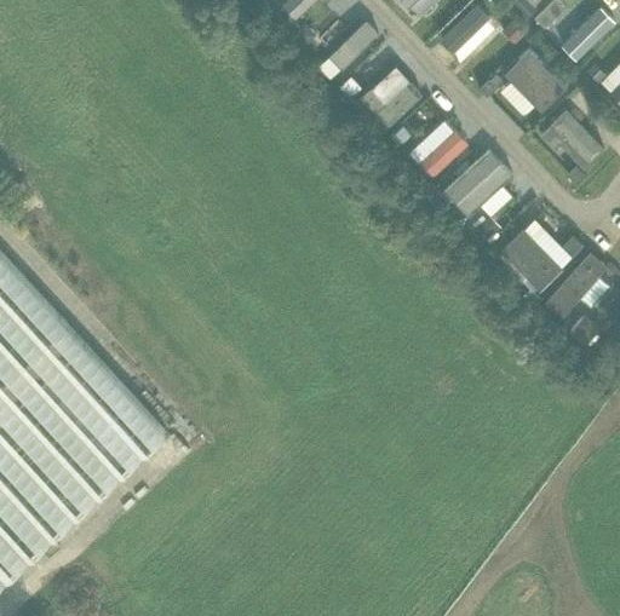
[(287,0),(281,6),(294,22),(317,0),(287,0)]
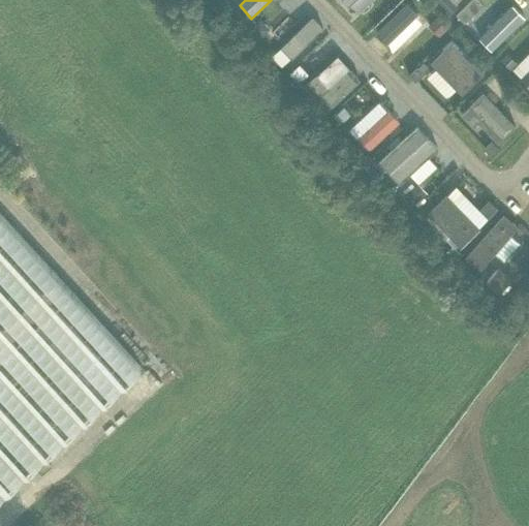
[(477,0),(472,0),(458,14),(467,24),(485,7),(477,0)]
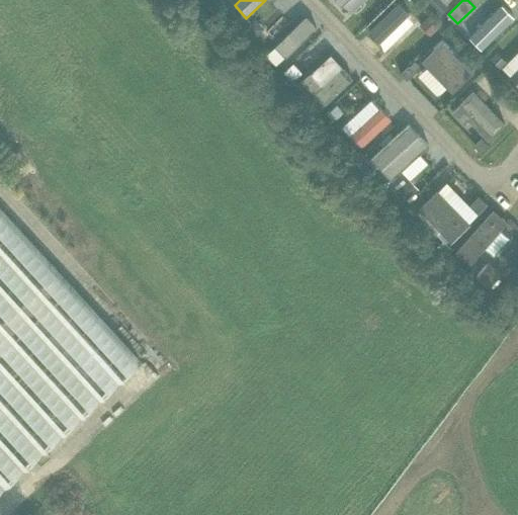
[(485,51),(516,17),(503,5),(471,37),(485,51)]
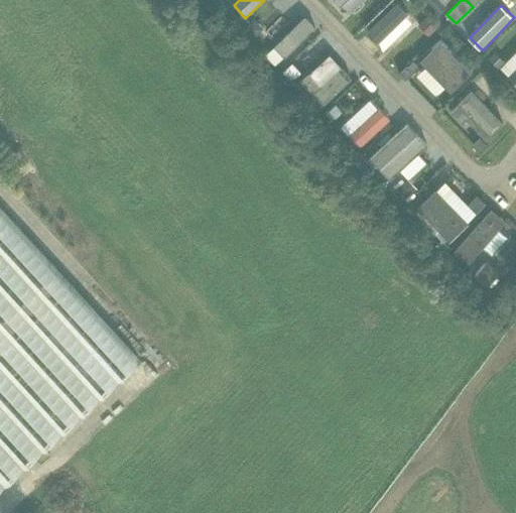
[(305,14),(269,53),(280,65),(317,26),(305,14)]
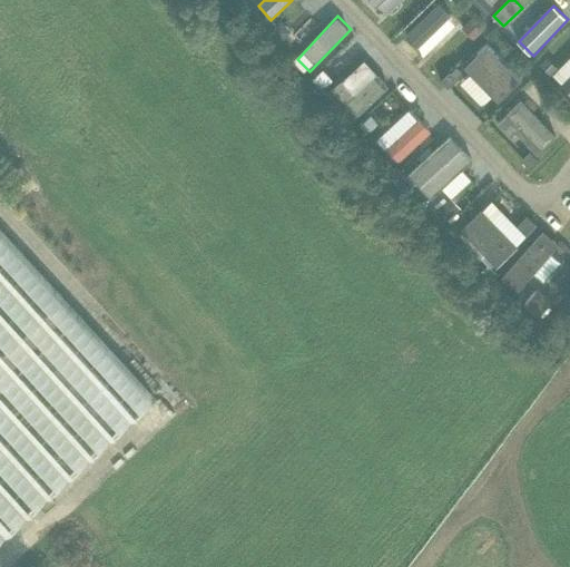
[(265,17),(259,22),(268,30),(274,26),(265,17)]
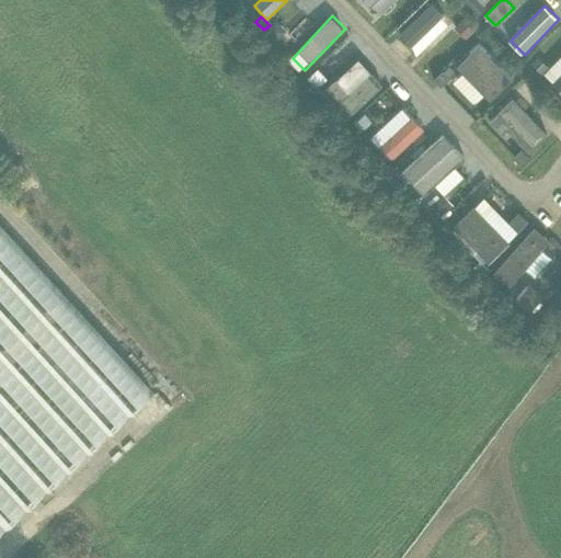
[(538,59),(533,66),(541,75),(548,68),(538,59)]
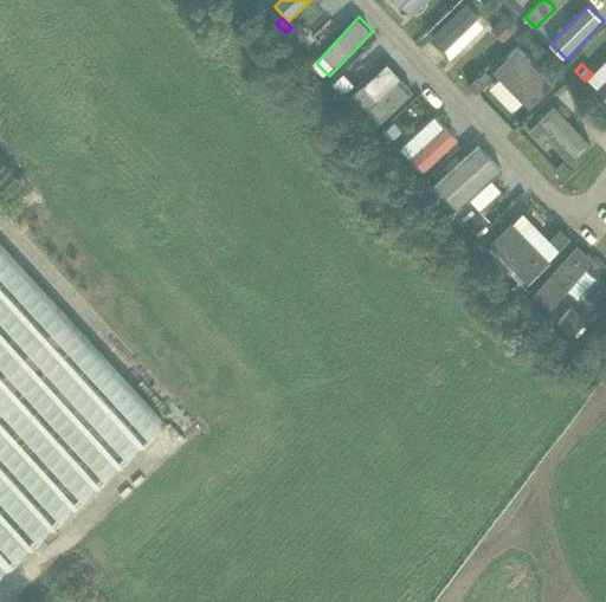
[(342,76),(331,86),(342,97),(353,86),(342,76)]
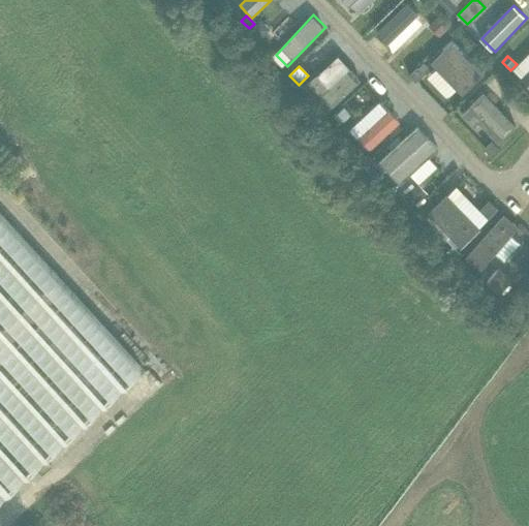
[(459,118),(474,132),(480,126),(502,147),(522,126),(484,92),(459,118)]
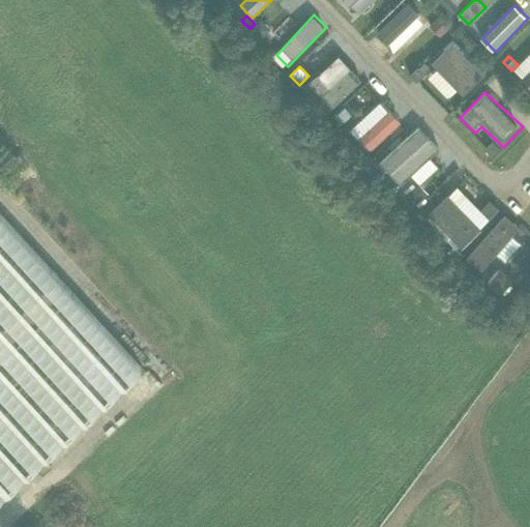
[(382,100),(350,130),(371,153),(403,122),(382,100)]
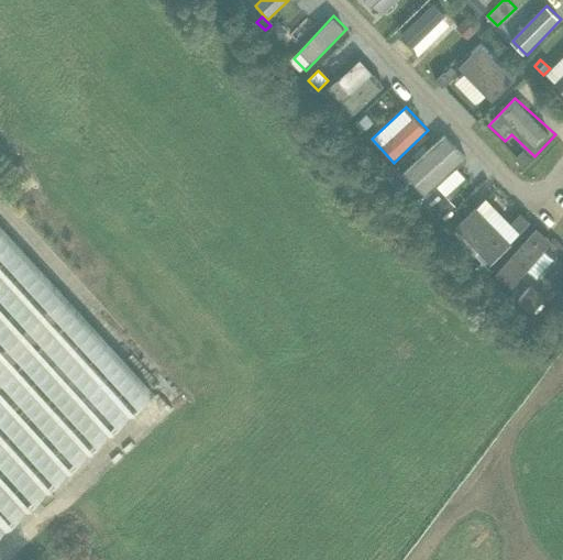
[(365,117),(355,125),(361,132),(371,123),(365,117)]
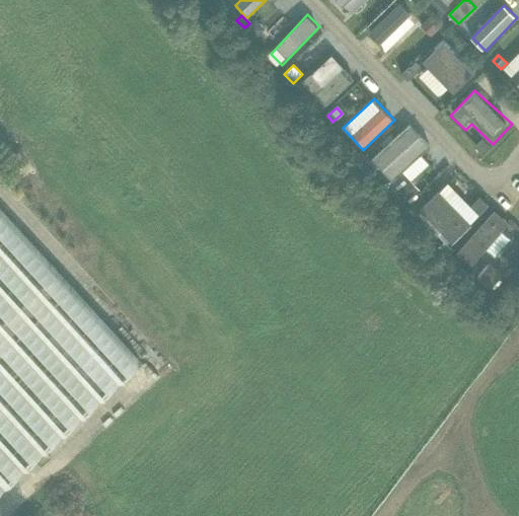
[(412,123),(370,161),(388,181),(430,143),(412,123)]
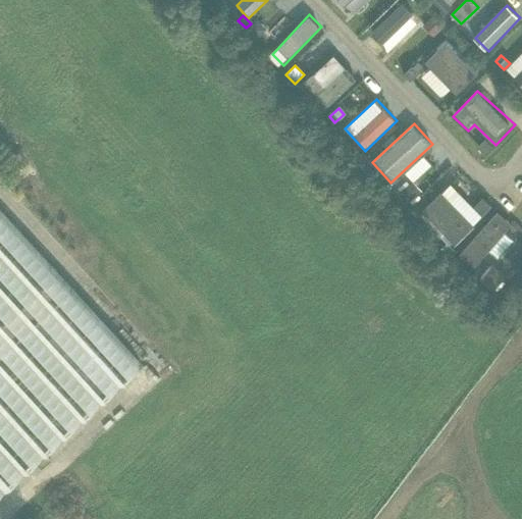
[(485,142),(478,148),(485,156),(492,150),(485,142)]
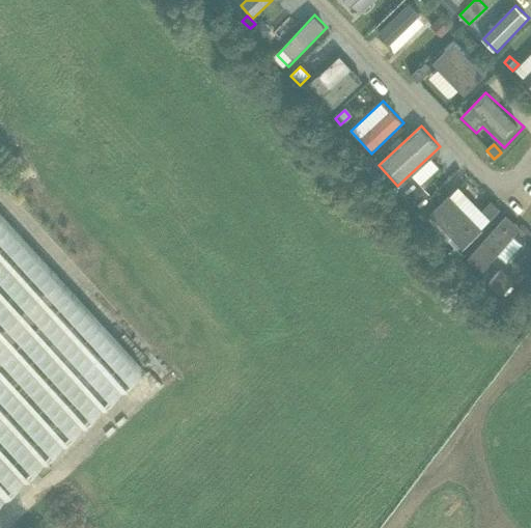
[(413,190),(407,196),(415,205),(422,199),(413,190)]
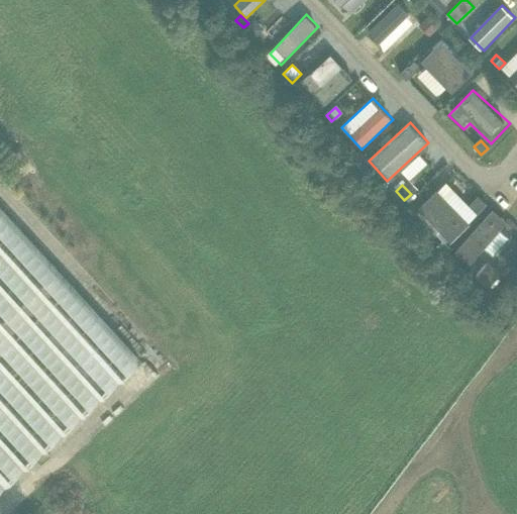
[(477,198),(470,207),(478,214),(486,205),(477,198)]
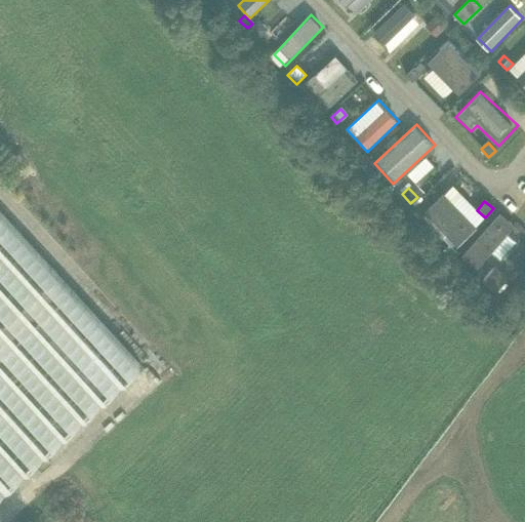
[(0,496),(142,366),(140,365),(140,364),(0,212),(0,496)]
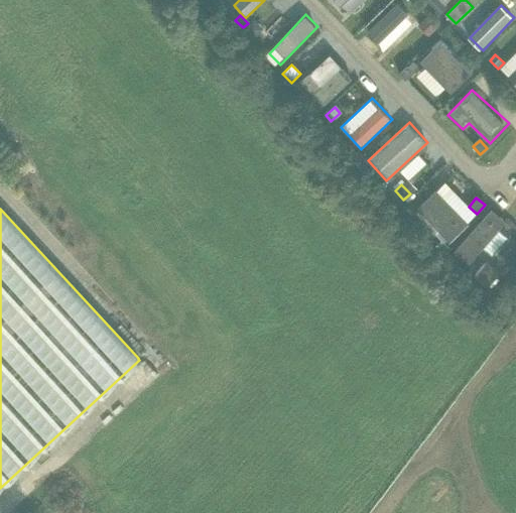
[(484,265),(475,275),(488,286),(497,277),(484,265)]
